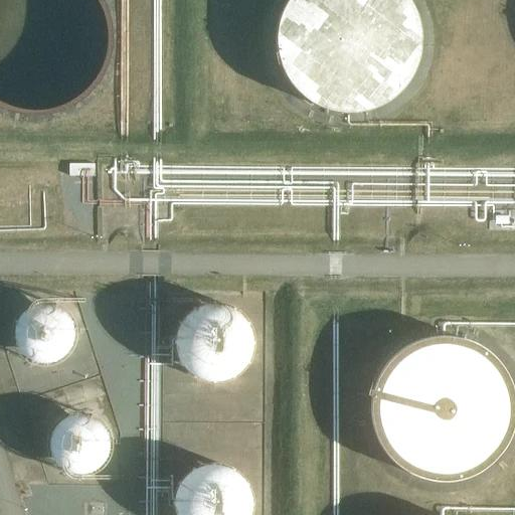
[(415,69),(417,65),(417,63),(419,59),(420,55),(420,51),(421,47),(421,43),(421,38),(421,34),(421,30),(420,28),(419,23),(418,19),(418,17),(416,13),(414,9),(412,5),(409,0),(288,0),(288,1),(287,3),(285,7),(284,9),(282,13),(280,17),(279,21),(278,25),(277,29),(277,33),(277,38),(277,40),(277,42),(277,46),(277,48),(278,53),(279,59),(280,61),(281,65),(283,69),(283,71),(284,73),(286,77),(289,80),(290,82),(294,88),(295,90),(298,93),(302,96),(305,98),(310,102),(316,105),(322,108),(328,110),(334,112),(340,113),(347,113),(353,113),(359,113),(366,111),(372,110),(378,107),(384,104),(387,102),(389,101),(394,97),(399,93),(404,88),(408,82),(409,81),(411,77),(412,75),(414,71),(415,69)]
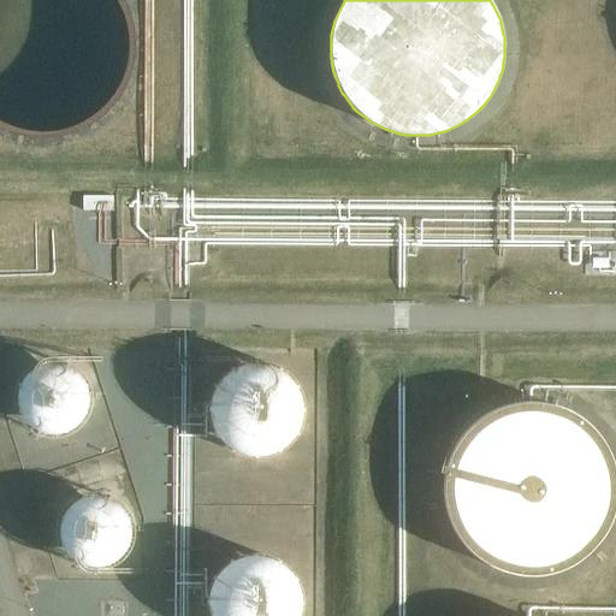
[(113,211),(113,196),(83,196),(83,211),(113,211)]
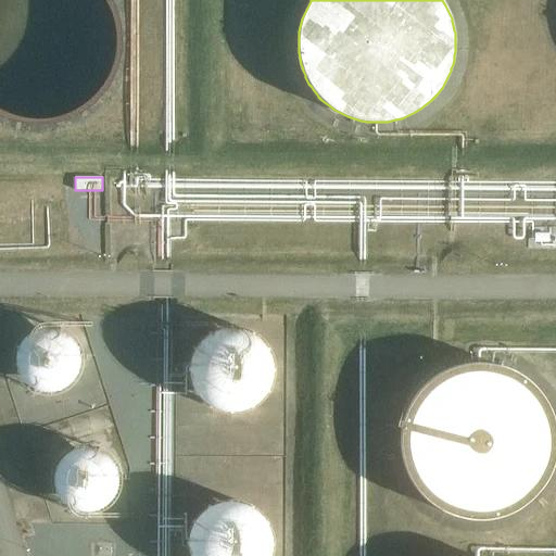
[(79,358),(79,356),(78,352),(77,350),(76,346),(75,344),(74,341),(72,339),(70,337),(67,336),(63,332),(61,331),(58,330),(55,329),(52,329),(49,328),(47,328),(43,329),(40,329),(38,330),(35,331),(32,332),(29,335),(27,336),(25,338),(23,340),(21,342),(20,345),(19,348),(17,351),(16,353),(15,356),(15,359),(15,362),(15,365),(16,366),(16,369),(17,373),(19,375),(21,379),(23,381),(25,383),(27,386),(29,387),(32,389),(35,390),(39,391),(41,392),(45,392),(48,393),(51,392),(53,392),(58,391),(61,390),(63,389),(67,386),(70,384),(72,382),(74,380),(75,377),(76,375),(77,371),(78,370),(79,367),(79,365),(79,362),(79,358)]
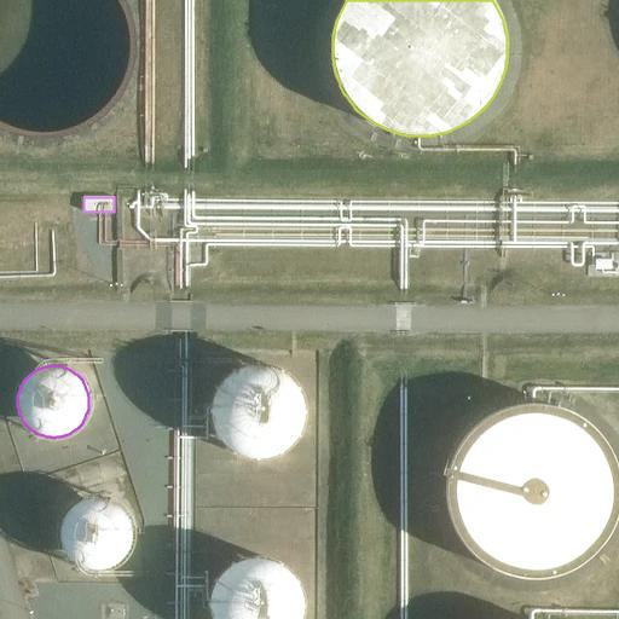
[(298,435),(301,429),(302,426),(302,423),(304,422),(304,418),(304,415),(304,412),(304,409),(304,405),(302,401),(302,399),(301,395),(300,392),(299,391),(298,387),(296,386),(295,385),(293,381),(290,379),(285,375),(281,371),(277,370),(273,368),(268,366),(262,365),(259,365),(253,365),(249,365),(244,366),(238,369),(233,371),(230,374),(226,377),(221,381),(219,383),(217,388),(214,394),(213,398),(212,401),(210,405),(210,406),(210,409),(210,412),(210,416),(210,420),(212,423),(213,427),(214,431),(215,434),(218,438),(220,440),(223,444),(225,446),(229,450),(232,452),(236,453),(239,456),(244,457),(250,458),(254,460),(258,460),(261,460),(265,458),(268,457),(275,456),(278,455),(281,452),(284,451),(288,449),(291,444),(294,441),(296,438),(298,435)]
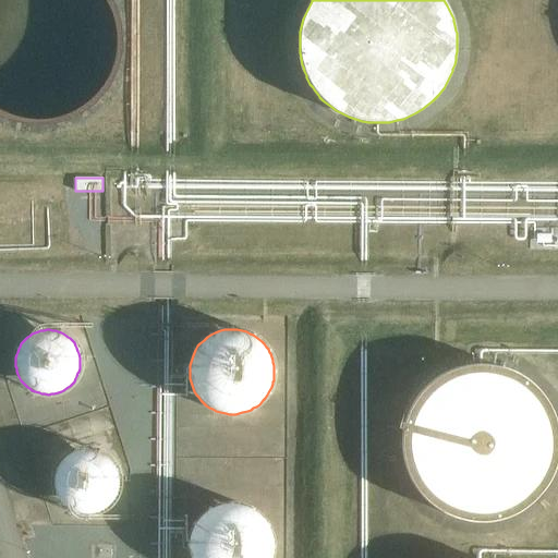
[(557,429),(557,424),(556,422),(555,417),(554,413),(552,409),(550,407),(549,404),(547,401),(544,397),(542,393),(537,388),(532,383),(529,380),(526,378),(522,376),(519,374),(514,372),(510,370),(506,368),(501,366),(499,366),(497,365),(492,365),(487,364),(483,364),(475,364),(469,365),(462,366),(455,368),(448,371),(443,374),(436,377),(433,380),(428,383),(424,388),(419,393),(415,399),(412,402),(410,407),(409,409),(407,413),(405,417),(404,420),(403,424),(402,428),(402,434),(401,436),(401,440),(401,443),(401,445),(401,450),(402,455),(403,459),(404,463),(404,465),(407,470),(408,474),(410,478),(412,483),(416,488),(421,495),(424,498),(427,501),(431,504),(434,507),(440,511),(445,513),(449,514),(456,518),(460,519),(464,520),(469,521),(473,521),(478,522),(485,521),(492,521),(499,519),(506,518),(510,516),(514,513),(521,510),(524,508),(529,506),(534,500),(537,497),(541,494),(545,488),(547,485),(549,481),(553,474),(554,472),(555,468),(556,463),(557,461),(557,457),(557,455),(557,429)]
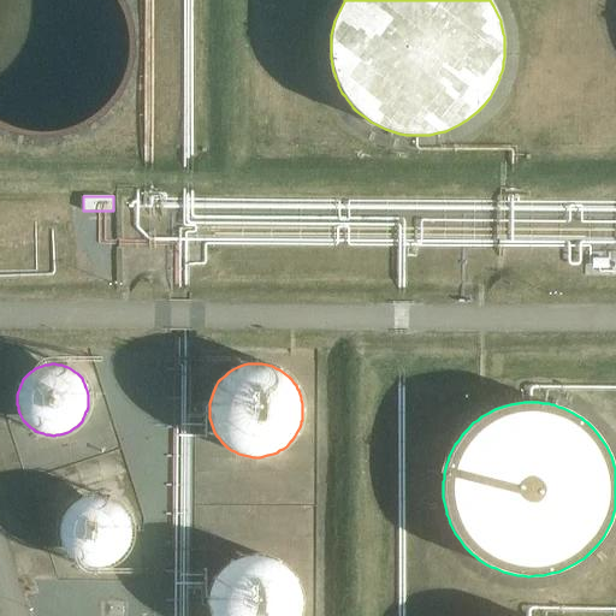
[(129,521),(128,519),(126,516),(125,514),(123,510),(120,508),(118,505),(116,504),(113,502),(111,501),(107,499),(104,498),(99,497),(96,497),(93,497),(89,497),(87,497),(83,498),(80,499),(76,502),(72,504),(70,505),(66,509),(66,511),(64,514),(63,516),(61,520),(60,522),(60,525),(59,527),(59,531),(59,534),(59,538),(60,540),(60,543),(61,545),(63,549),(65,552),(67,555),(70,557),(73,561),(77,563),(81,564),(84,566),(89,567),(92,568),(96,568),(100,567),(104,567),(108,564),(111,563),(114,562),(117,560),(120,556),(123,554),(124,551),(126,549),(128,545),(129,543),(129,540),(130,538),(130,534),(130,533),(130,529),(130,527),(129,525),(129,521)]
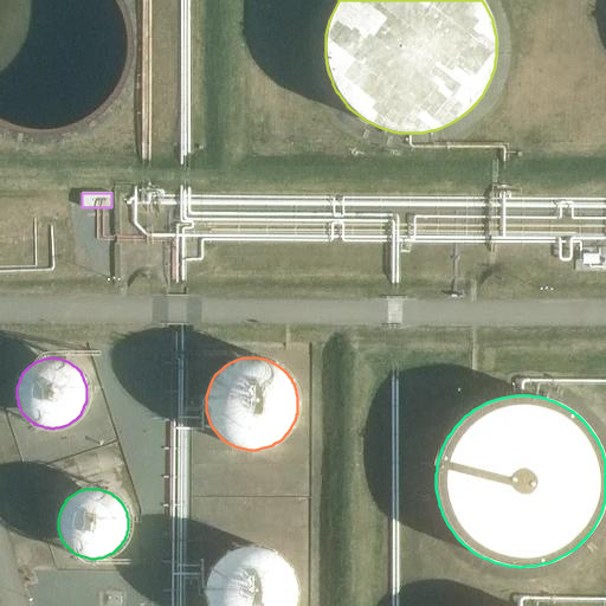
[(295,605),(296,604),(297,600),(297,595),(297,592),(297,591),(297,585),(296,581),(295,578),(295,577),(292,573),(291,569),(288,565),(284,560),(282,558),(278,555),(274,553),(269,550),(265,549),(262,548),(256,547),(251,547),(247,547),(242,548),(238,549),(233,550),(230,553),(225,555),(221,558),(219,560),(217,562),(216,565),(212,569),(211,572),(210,574),(208,578),(207,581),(206,582),(206,586),(206,590),(205,594),(206,598),(206,603),(207,605),(295,605)]
